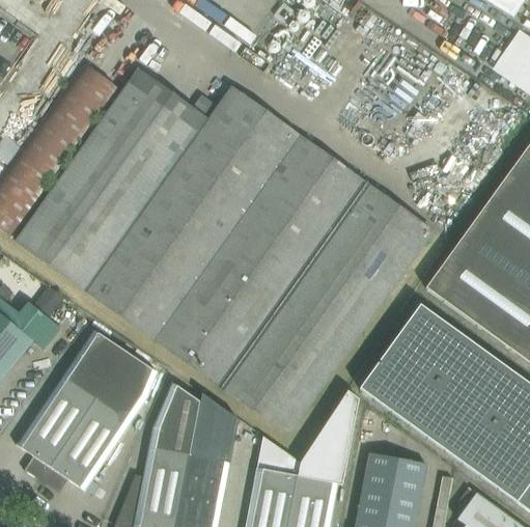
[(529,32),(519,26),(492,67),(529,91),(529,32)]
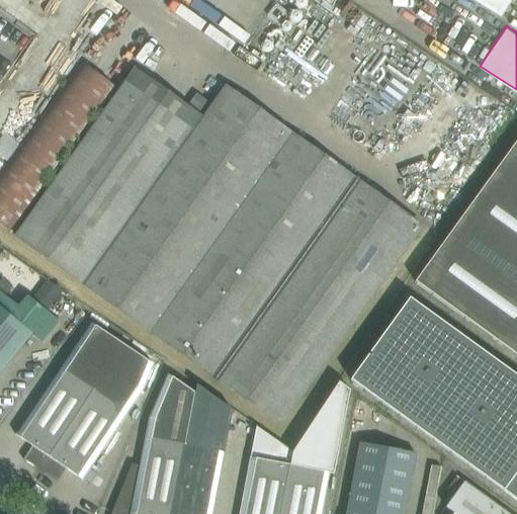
[(0,168),(0,222),(10,229),(115,84),(80,59),(0,168)]
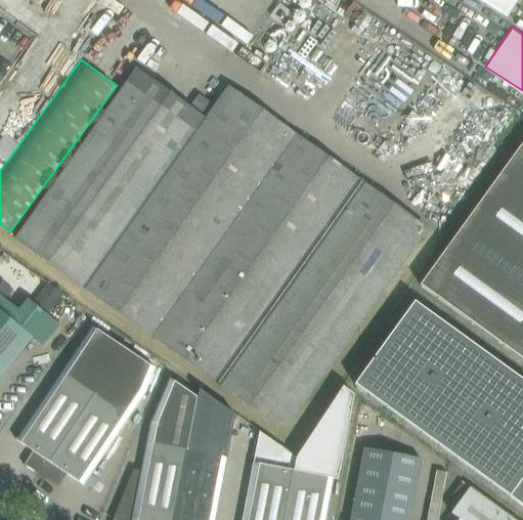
[(16,236),(86,286),(285,427),(427,226),(228,85),(216,103),(207,116),(206,117),(136,68),(16,236)]
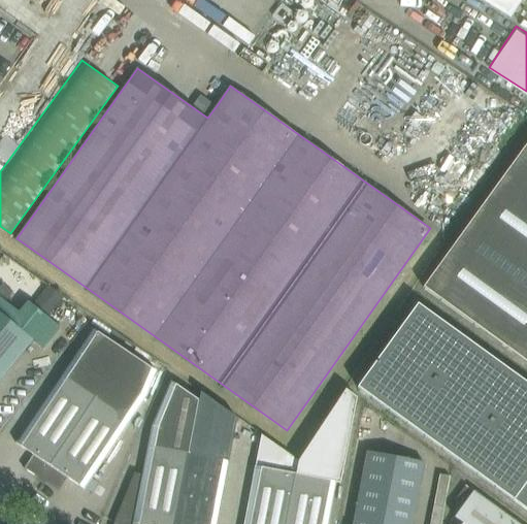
[(200,92),(192,104),(208,117),(218,104),(200,92)]
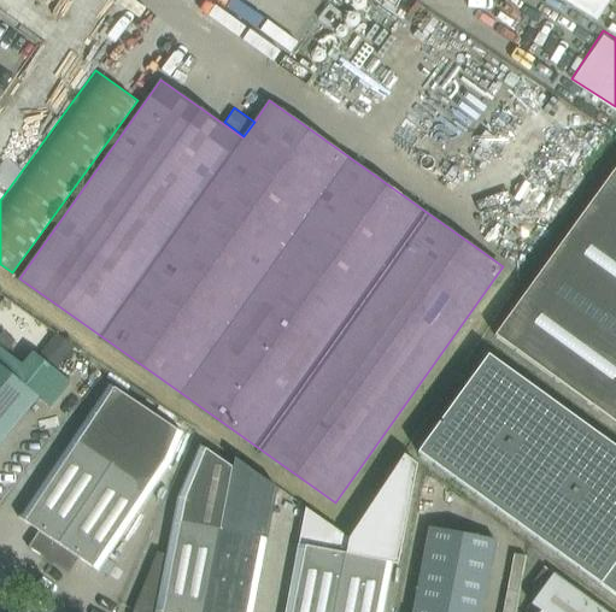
[(615,164),(567,233),(496,331),(615,418),(615,164)]
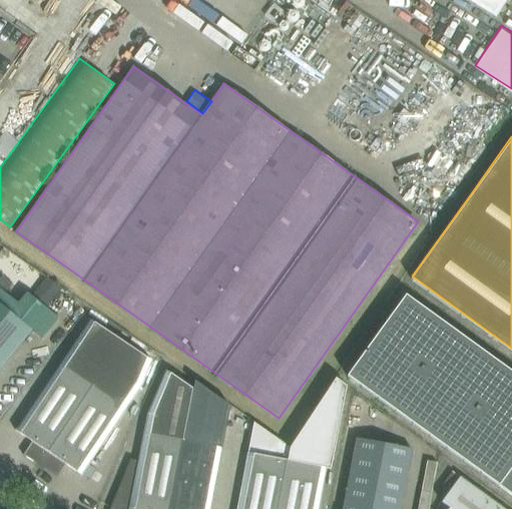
[(3,275),(0,278),(0,286),(5,291),(12,282),(3,275)]
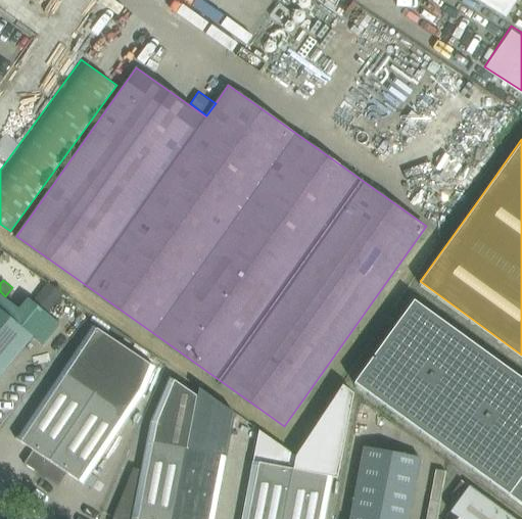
[(0,373),(33,333),(43,341),(59,322),(28,295),(18,307),(5,296),(0,291),(0,373)]
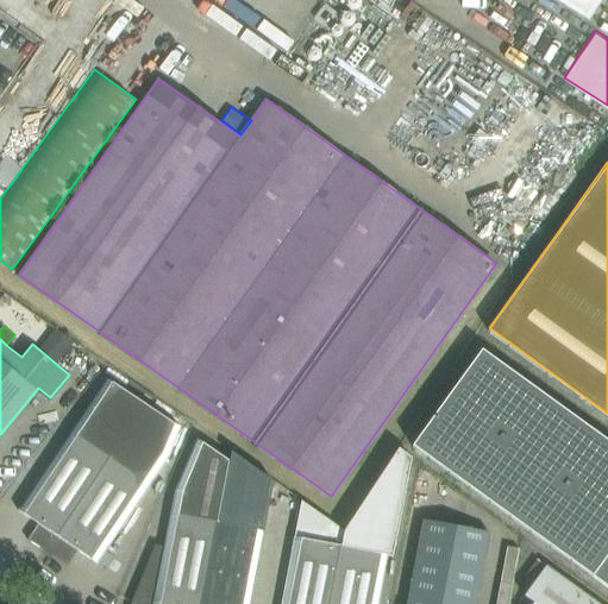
[(413,442),(593,573),(607,583),(607,436),(483,347),(413,442)]
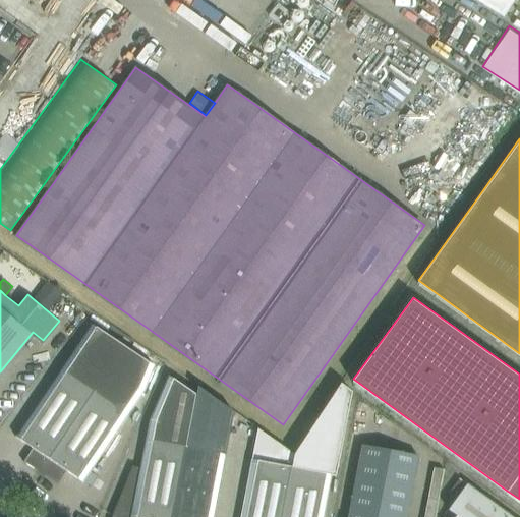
[(24,459),(41,470),(125,344),(92,322),(16,435),(33,446),(24,459)]
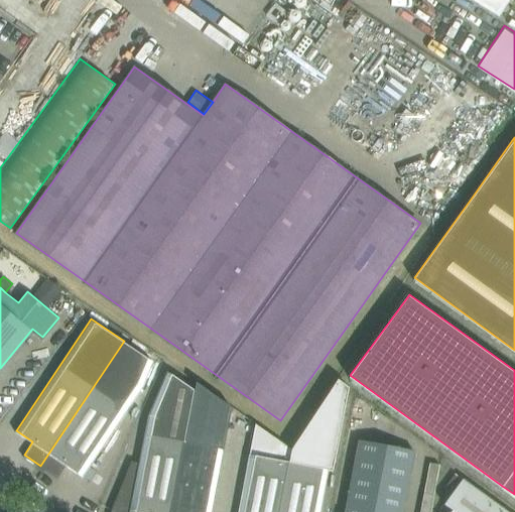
[(124,341),(40,466),(57,477),(67,464),(83,475),(84,473),(90,464),(139,390),(153,360),(124,341)]
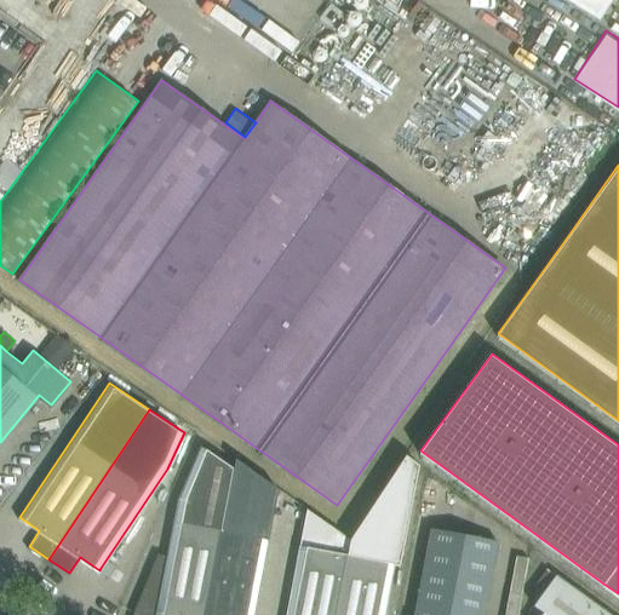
[(135,610),(132,614),(205,614),(222,529),(234,467),(201,443),(178,496),(167,553),(159,552),(143,590),(135,610)]
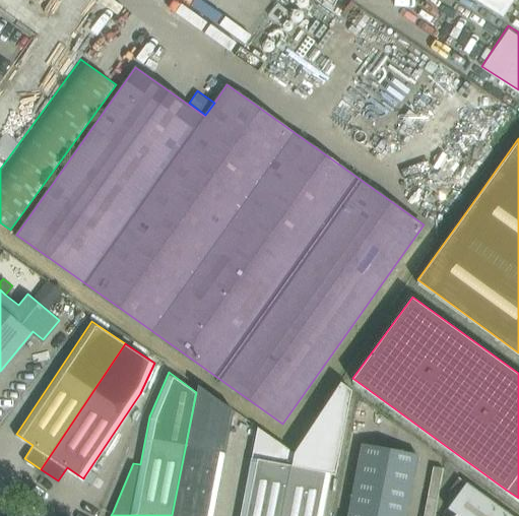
[(292,464),(281,515),(323,515),(332,471),(335,472),(351,389),(340,381),(295,451),(292,464)]
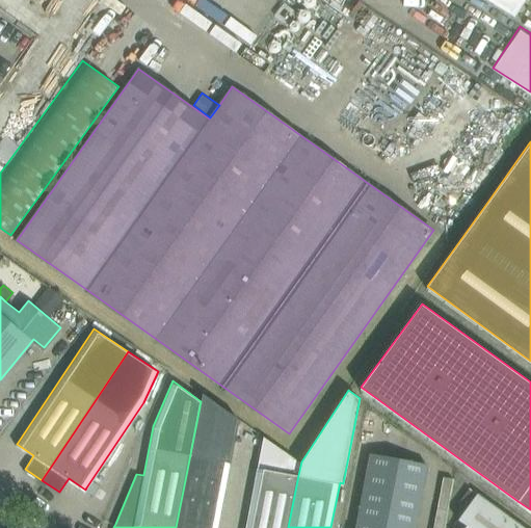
[(190,454),(176,527),(218,527),(240,419),(202,392),(201,401),(190,454)]
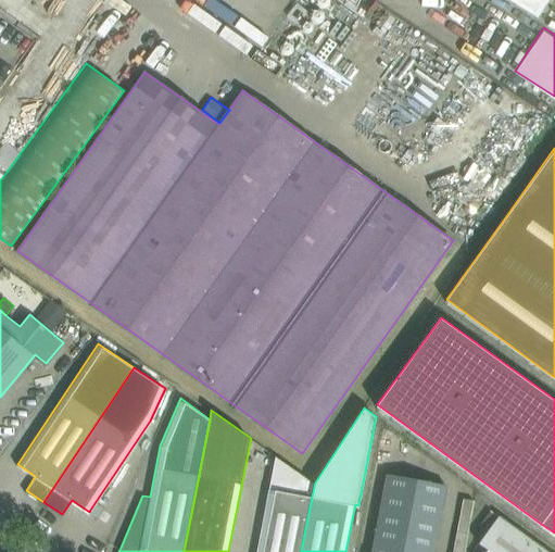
[(371,551),(433,551),(441,517),(448,483),(388,471),(381,505),(371,551)]
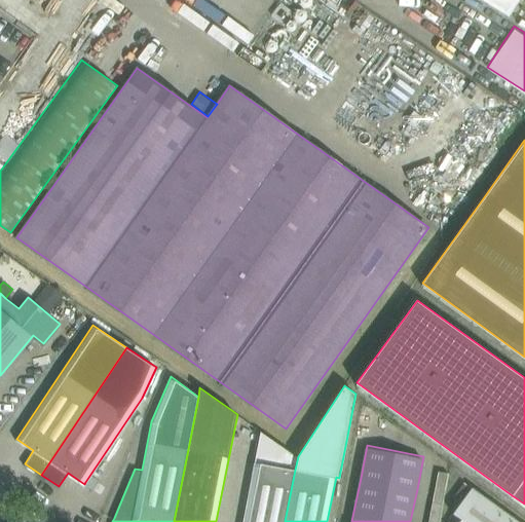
[(285,521),(295,470),(255,461),(244,521),(242,521),(285,521)]
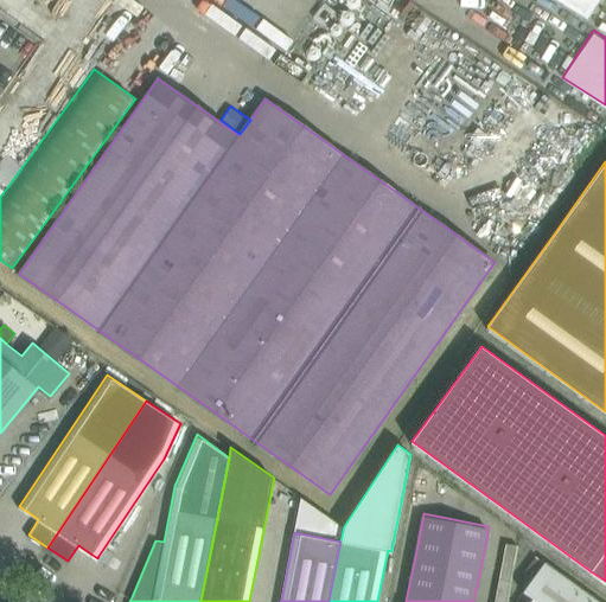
[(106,545),(99,556),(106,561),(113,550),(106,545)]
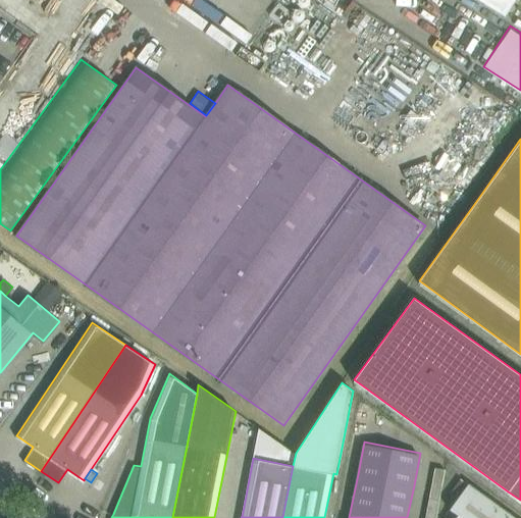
[(516,517),(468,483),(460,477),(446,498),(454,504),(450,508),(443,517),(516,517)]
